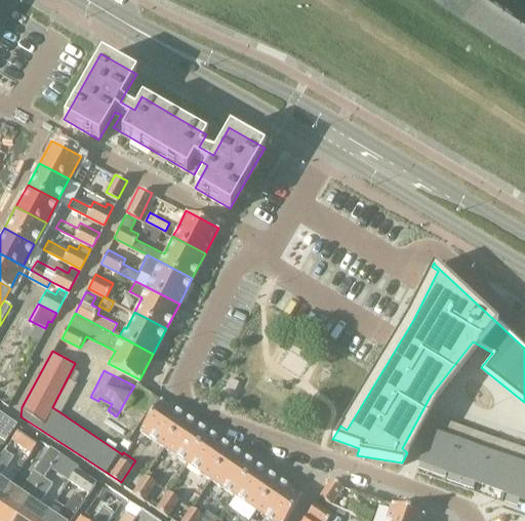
[(238,381),(230,376),(226,385),(234,389),(238,381)]
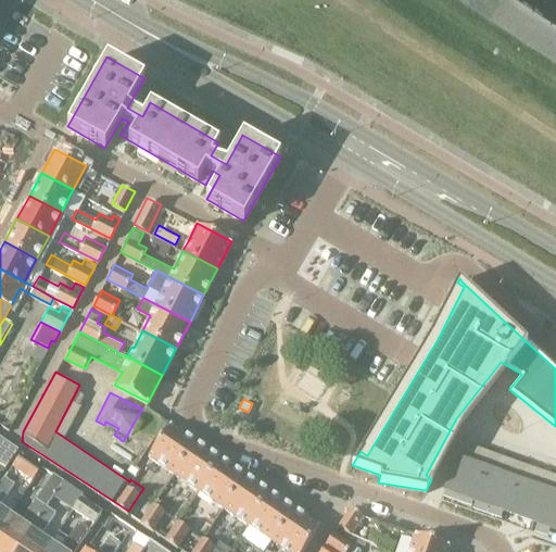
[(135,421),(155,434),(161,437),(171,423),(143,406),(142,409),(135,421)]
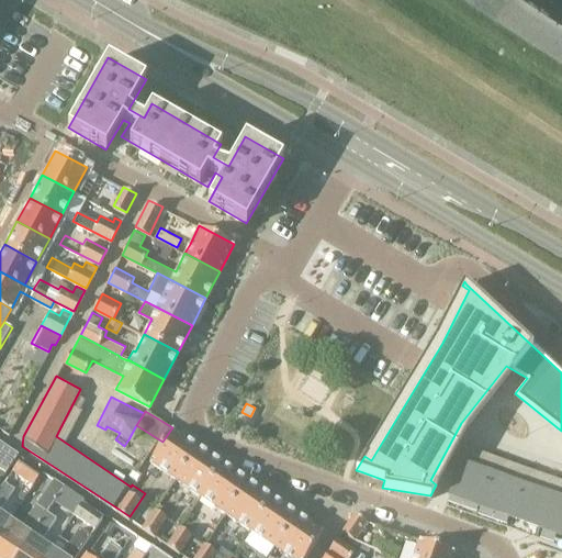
[(150,460),(176,478),(198,445),(172,427),(163,442),(150,460)]
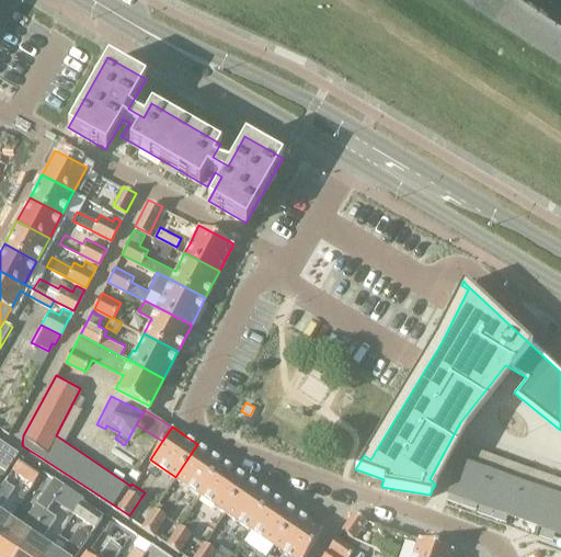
[(0,464),(6,468),(16,451),(0,439),(0,464)]
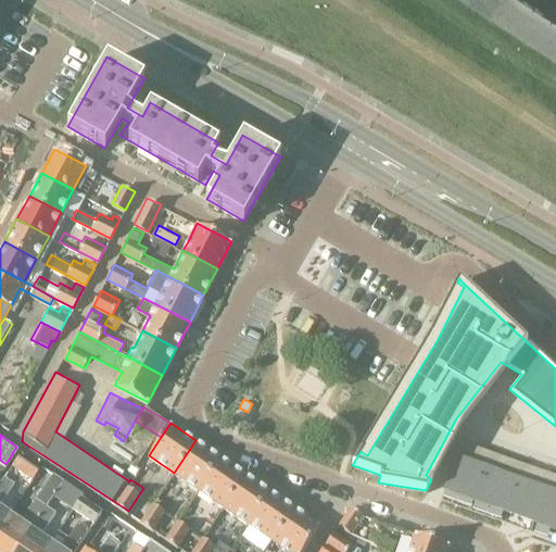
[(174,473),(198,489),(220,456),(196,440),(174,473)]
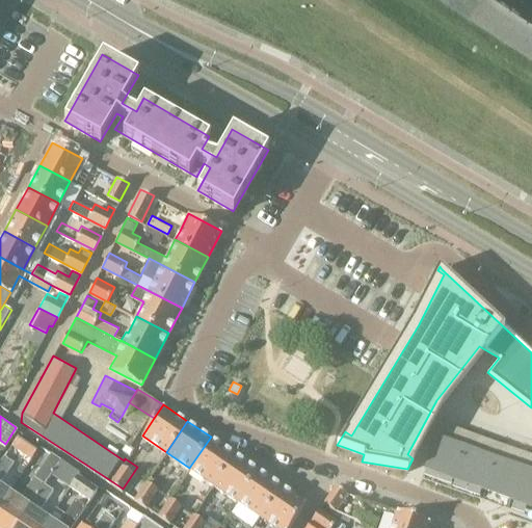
[(531,453),(440,421),(424,467),(485,489),(531,504),(531,453)]
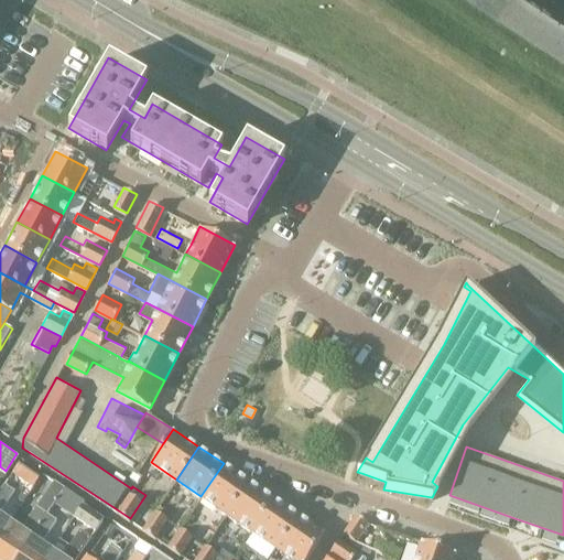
[(19,461),(11,471),(32,485),(40,475),(19,461)]
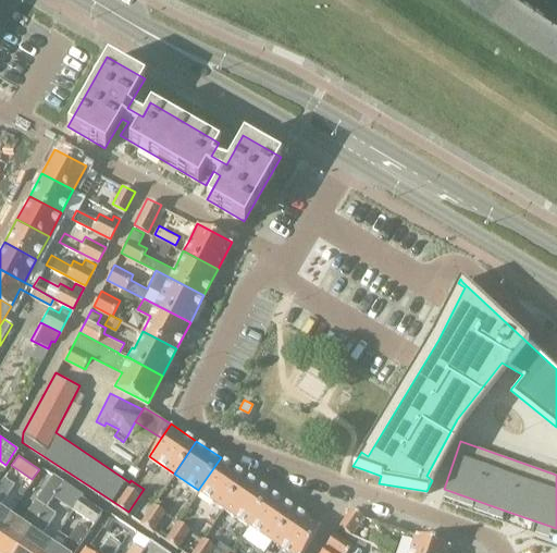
[(198,490),(223,507),(245,475),(221,457),(198,490)]
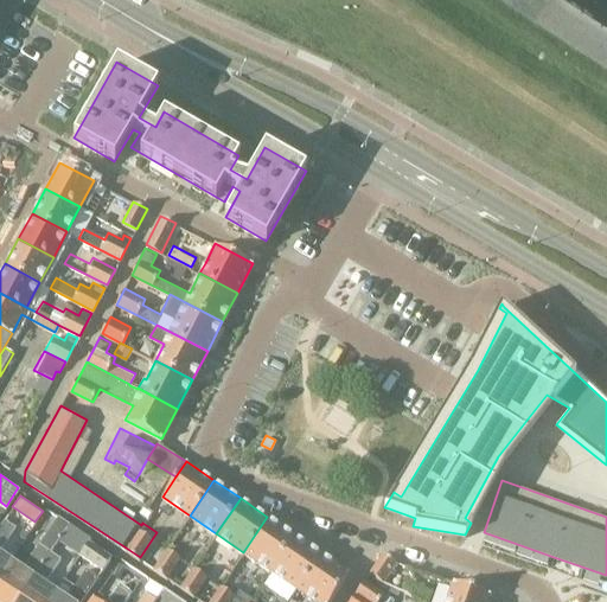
[(23,565),(11,557),(0,571),(0,601),(13,601),(50,548),(56,538),(69,520),(57,513),(23,565)]
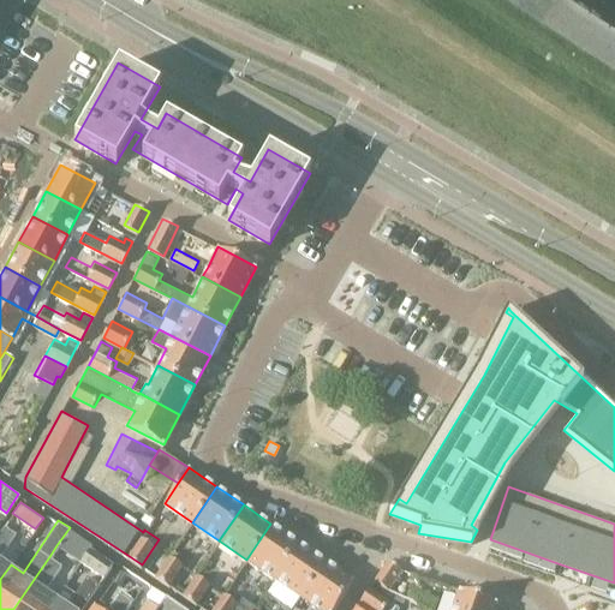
[(0,530),(0,579),(11,564),(13,561),(1,552),(16,532),(4,524),(0,530)]
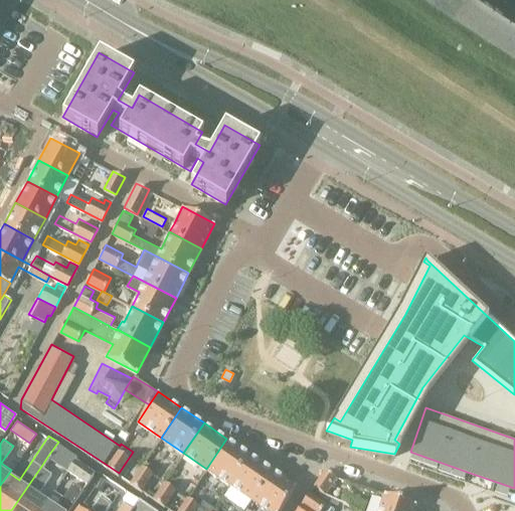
[(229,484),(249,454),(226,439),(206,469),(229,484)]
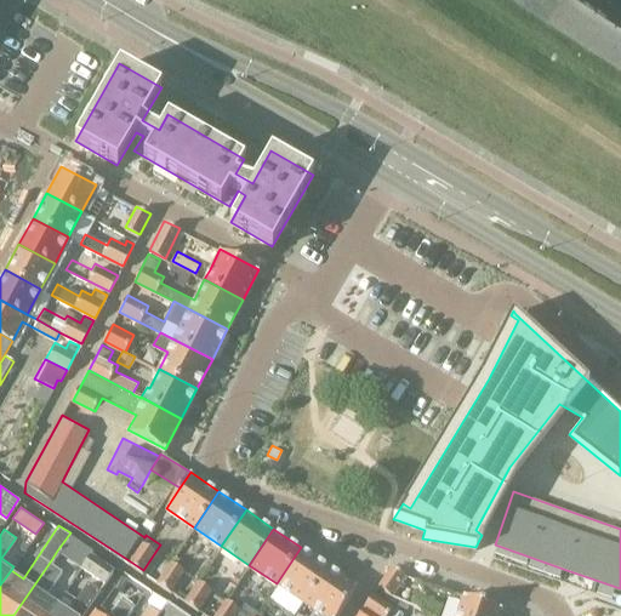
[(92,548),(70,532),(57,551),(80,566),(90,552),(92,548)]
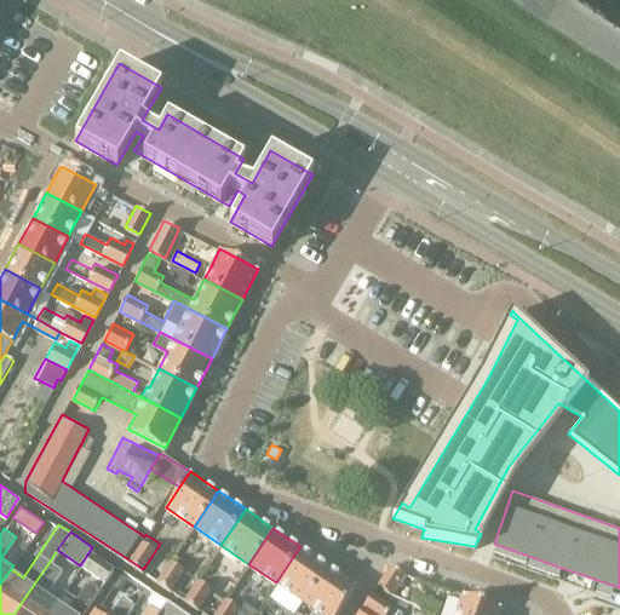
[(276,582),(303,602),(328,565),(300,546),(276,582)]
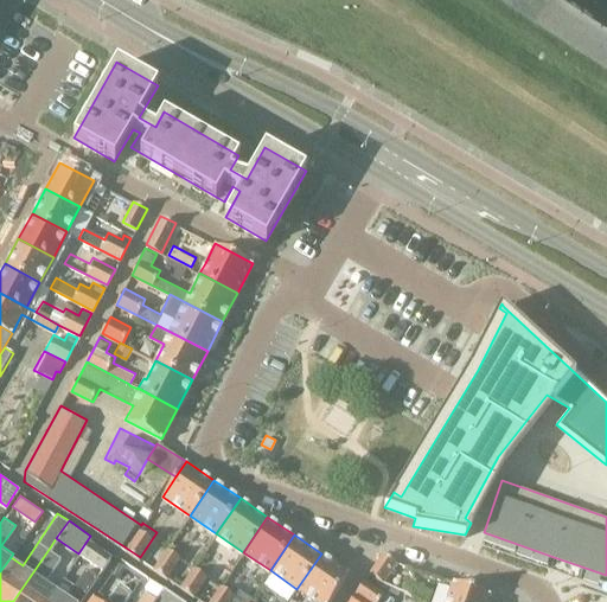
[(112,556),(88,539),(78,554),(101,570),(112,556)]
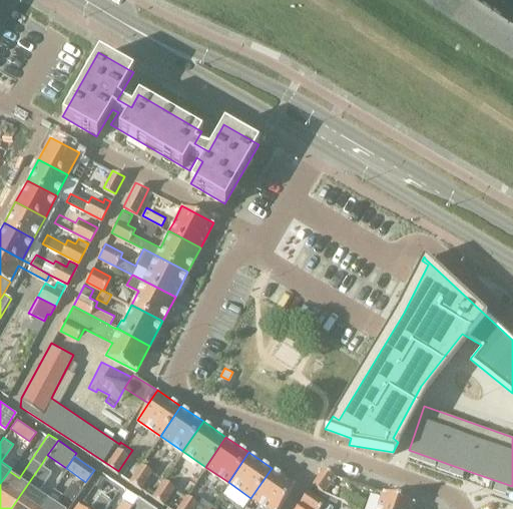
[(130,459),(121,473),(130,479),(141,463),(141,462),(139,464),(130,459)]
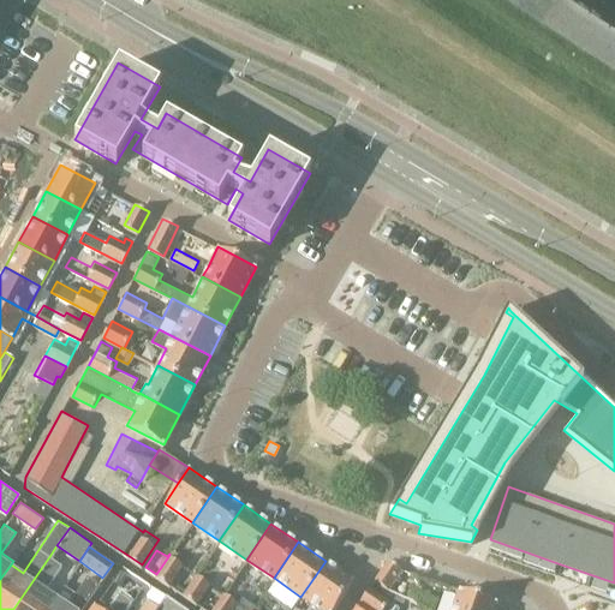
[(51,555),(13,609),(46,609),(57,596),(45,587),(61,563),(51,555)]
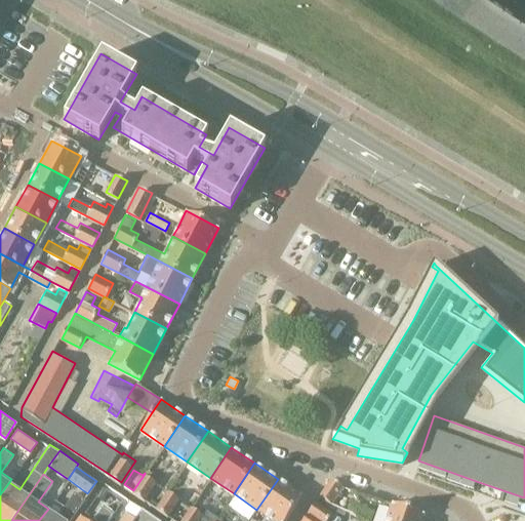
[(156,481),(145,474),(133,490),(145,497),(156,481)]
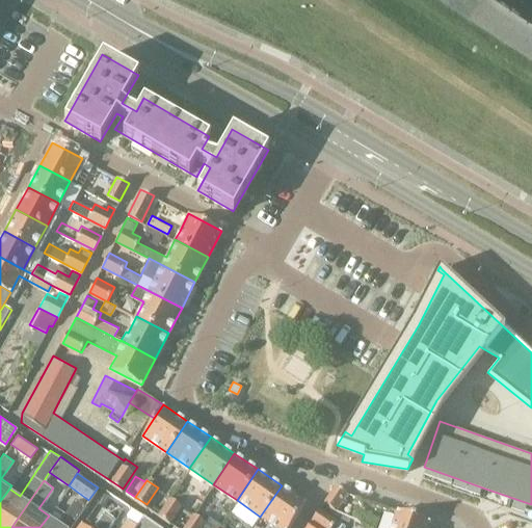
[(347,492),(335,484),(323,501),(336,509),(347,492)]
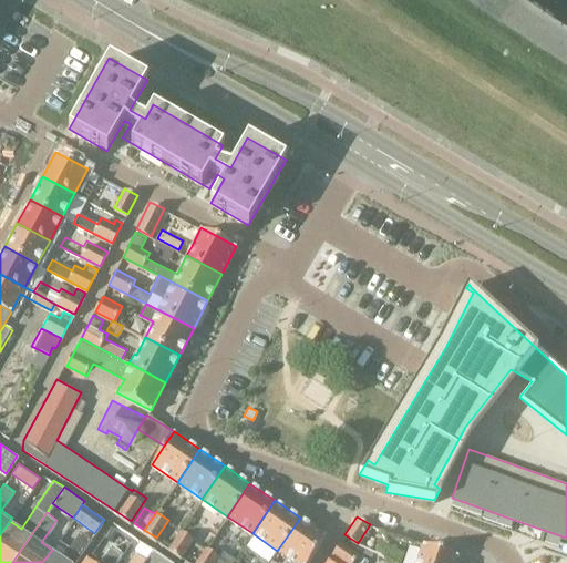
[(300,518),(277,551),(287,556),(281,562),(306,562),(326,535),(300,518)]
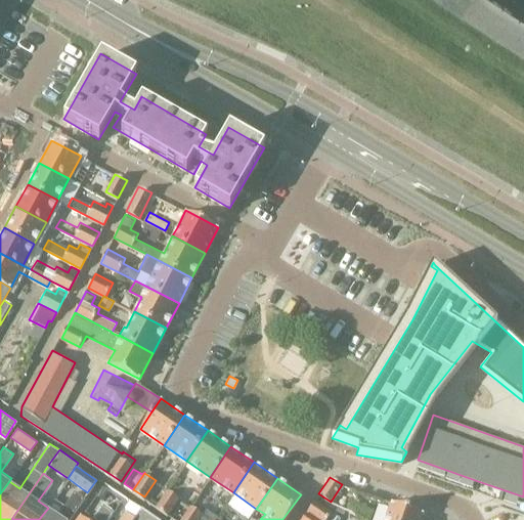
[(101,484),(95,494),(101,497),(107,488),(101,484)]
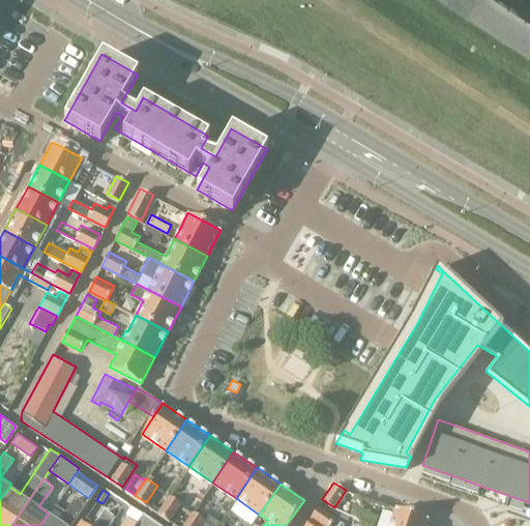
[(49,514),(39,525),(68,525),(86,502),(74,494),(63,508),(55,502),(49,514)]
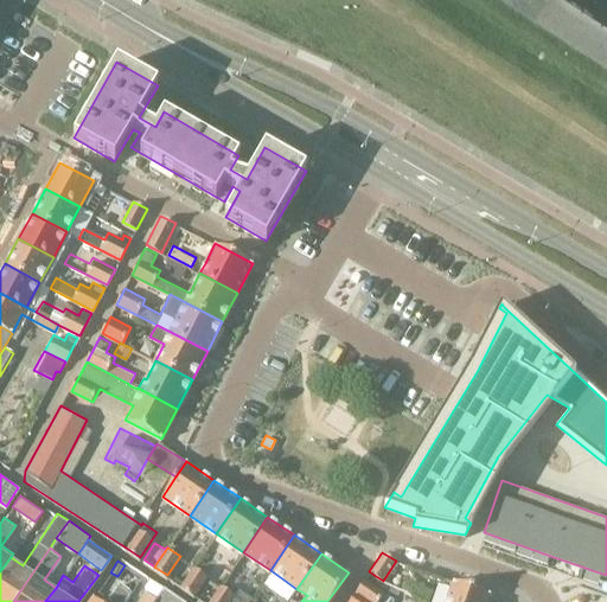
[(195,565),(181,584),(195,594),(208,575),(195,565)]
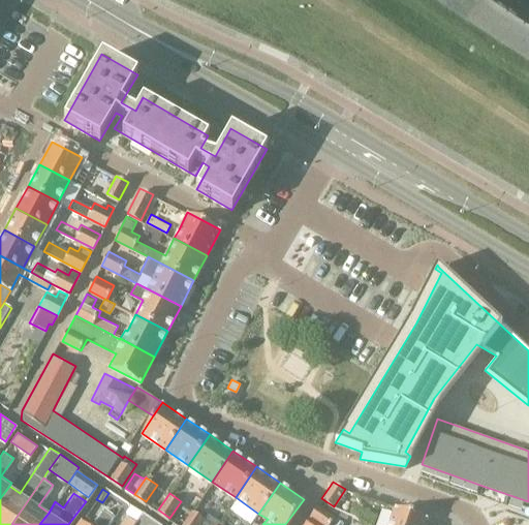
[(117,524),(132,524),(134,522),(142,511),(132,504),(126,515),(125,514),(117,524)]
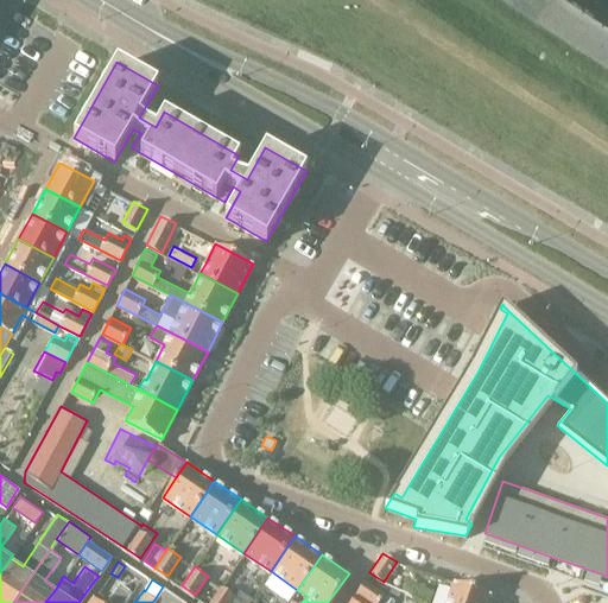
[(356,592),(372,602),(396,602),(398,601),(366,579),(356,592)]
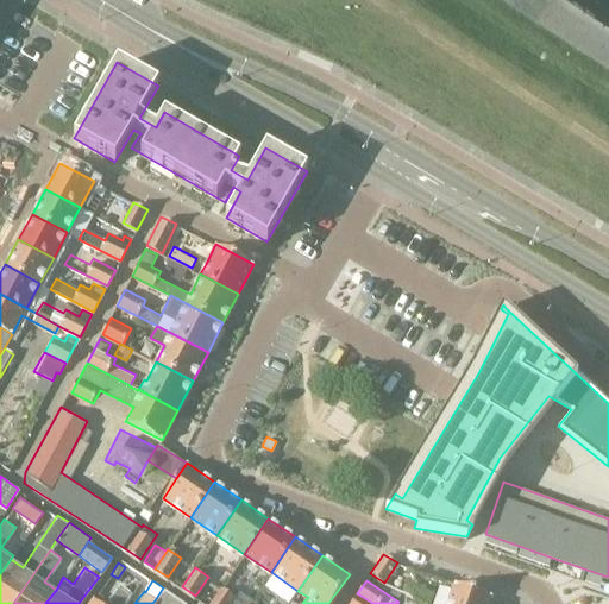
[(454,583),(446,603),(488,603),(491,596),(454,583)]
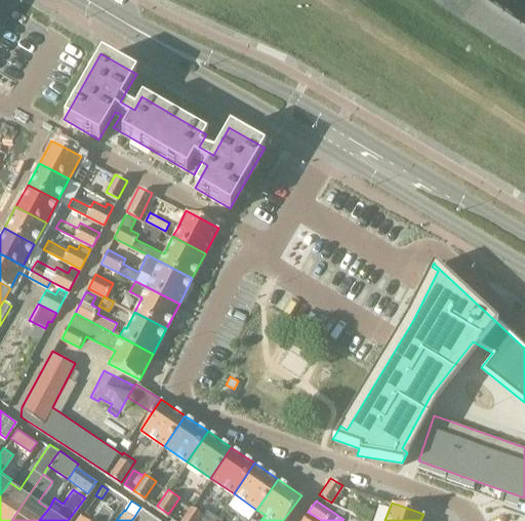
[(105,520),(113,511),(102,504),(89,520),(84,520),(80,518),(78,520),(105,520)]
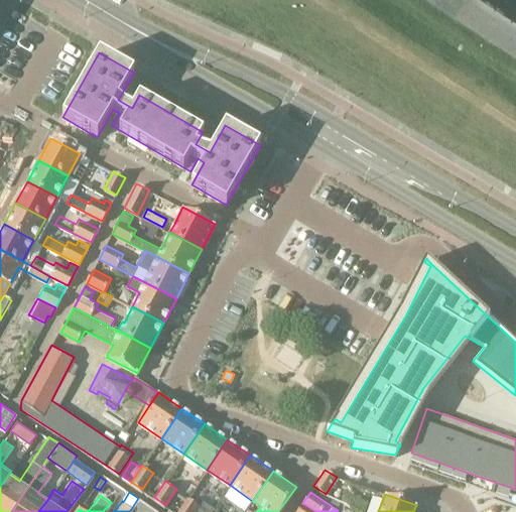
[(365,501),(355,496),(351,503),(362,509),(365,501)]
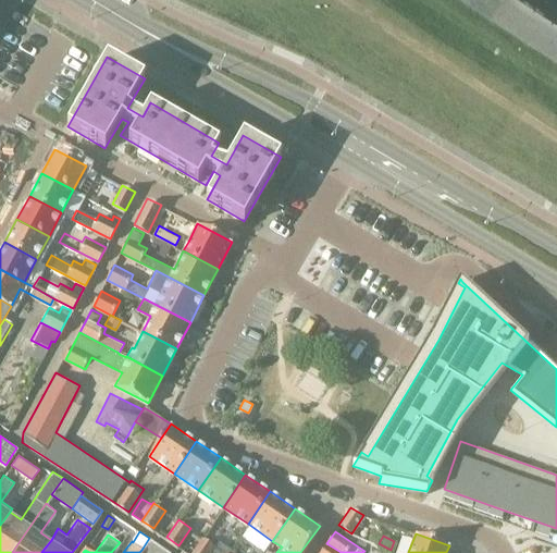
[(211,552),(217,547),(203,537),(192,552),(211,552)]
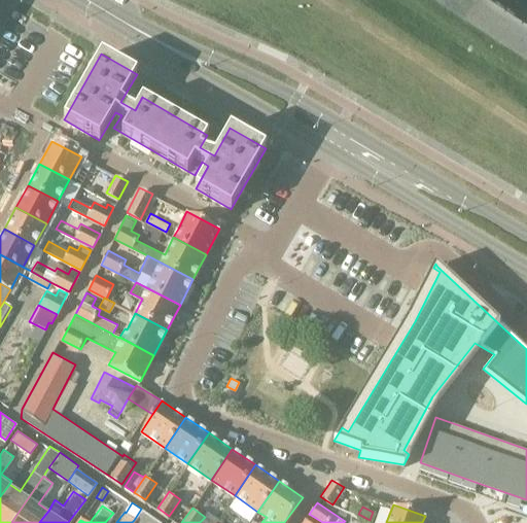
[(161,522),(162,522),(141,509),(134,520),(138,522),(161,522)]
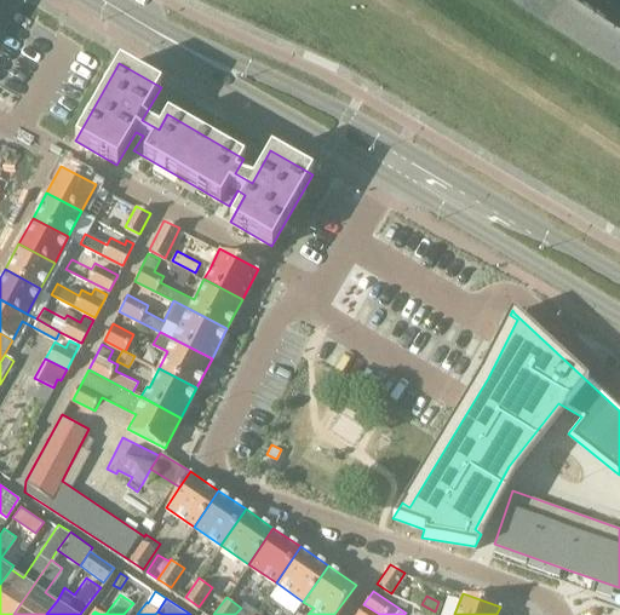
[(379,614),(363,604),(355,614),(379,614)]
